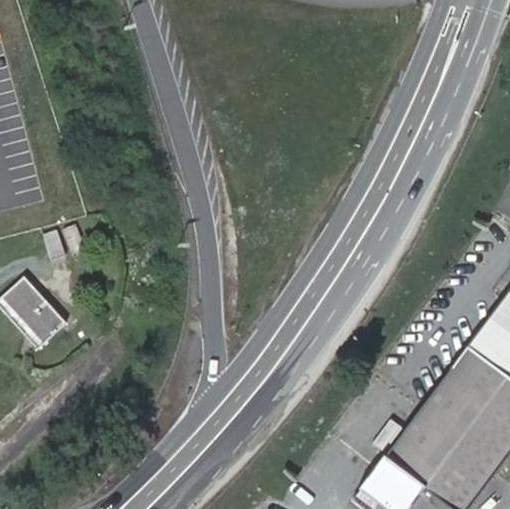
[(75,223),(63,227),(72,251),(84,246),(75,223)]
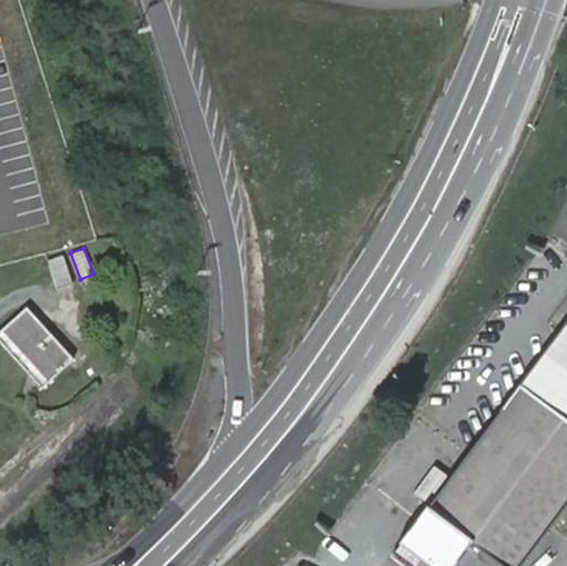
[(73,281),(63,256),(51,260),(61,287),(73,281)]
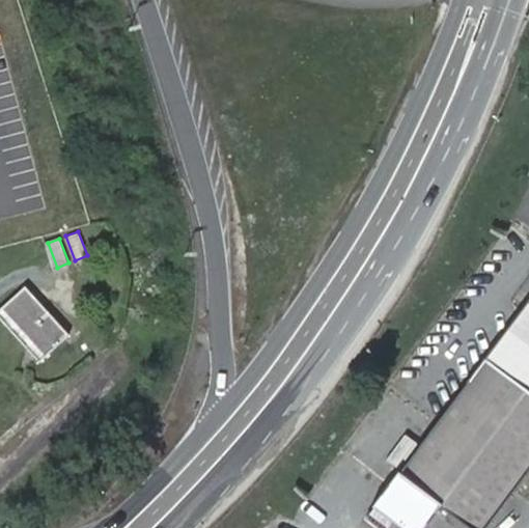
[(71,336),(27,289),(0,314),(0,322),(42,366),(71,336)]
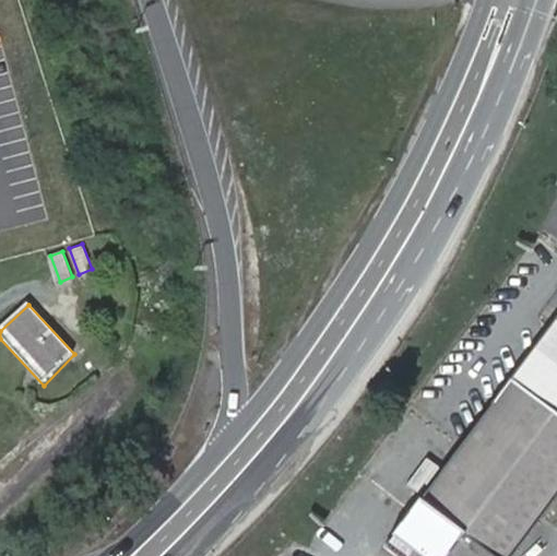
[(556,317),(512,376),(495,400),(423,494),(421,493),(392,529),(394,531),(387,539),(388,545),(400,555),(406,554),(413,546),(427,555),(445,555),(464,532),(496,555),(510,555),(543,515),(552,503),(556,495),(556,317)]
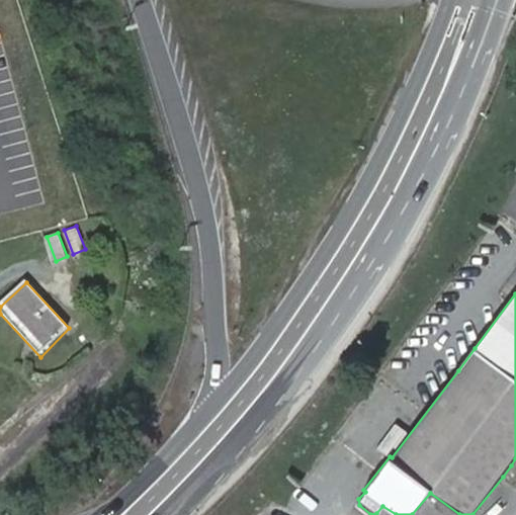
[(515,468),(511,465),(503,477),(511,483),(515,477),(515,468)]
